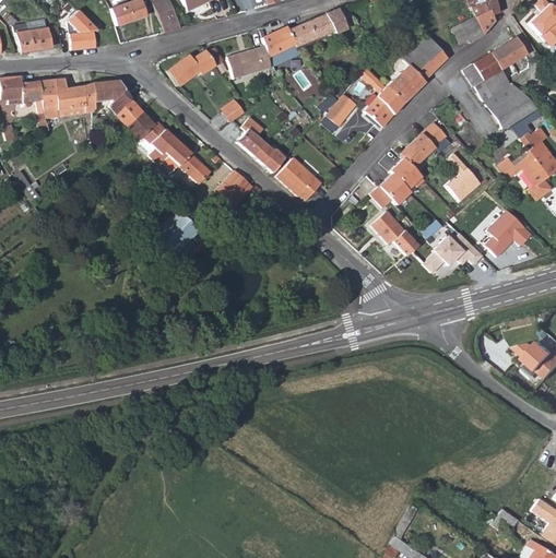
[(114,8),(111,9),(117,25),(143,18),(137,0),(135,0),(123,0),(126,3),(114,8)]
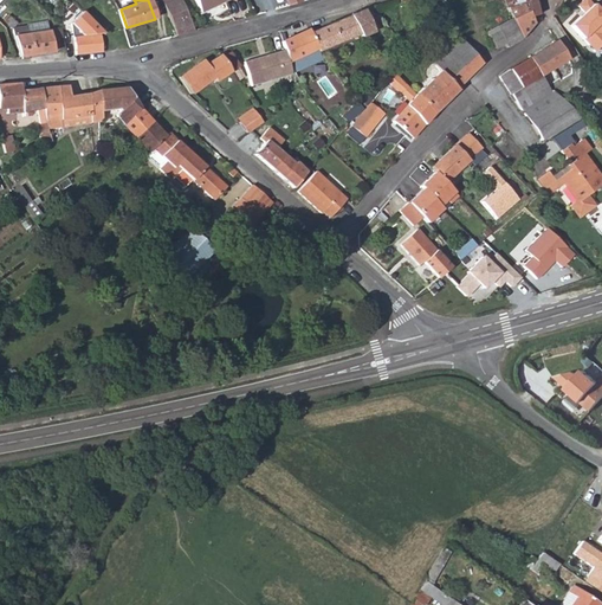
[(179,34),(196,31),(186,6),(183,0),(164,0),(170,13),(179,34)]
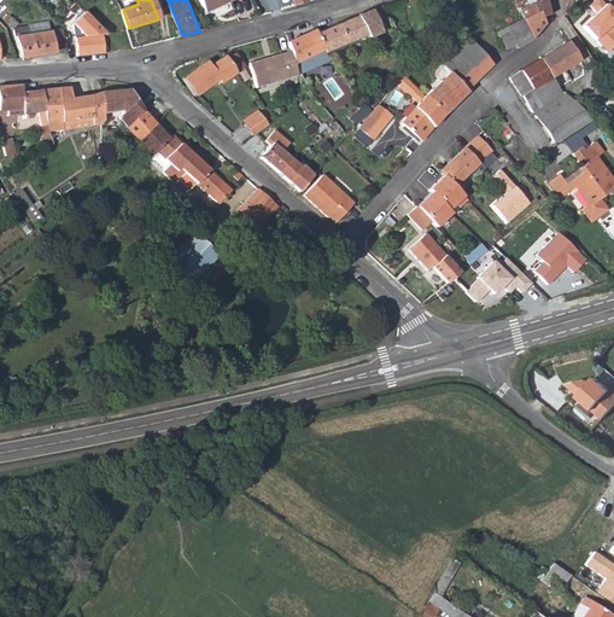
[(202,0),(203,1),(206,12),(209,11),(233,0),(202,0)]
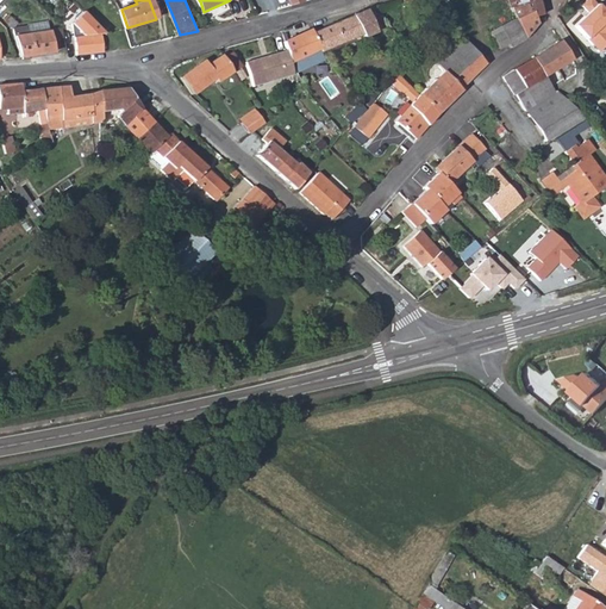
[(519,17),(529,36),(544,23),(545,20),(545,17),(545,14),(541,0),(514,7),(519,17)]
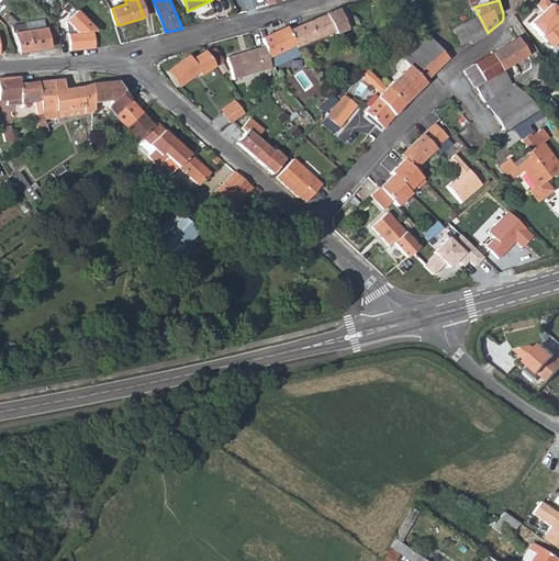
[(70,33),(73,49),(98,47),(97,31),(99,29),(78,8),(66,21),(78,33),(70,33)]
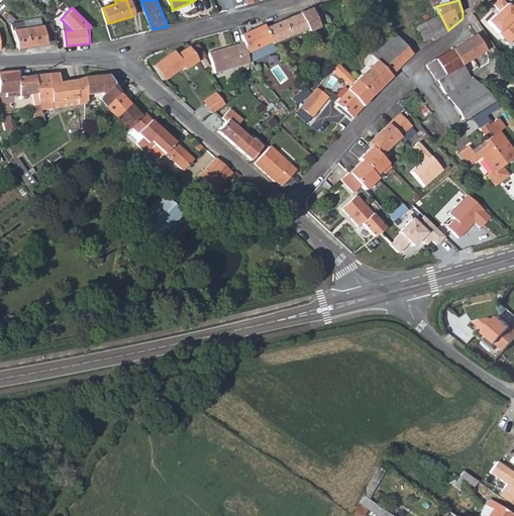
[(12,11),(8,14),(13,23),(17,20),(12,11)]
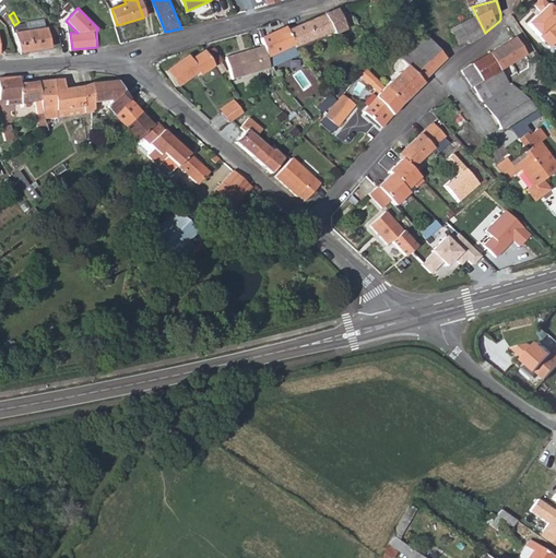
[(327,14),(290,28),(297,46),(334,31),(327,14)]
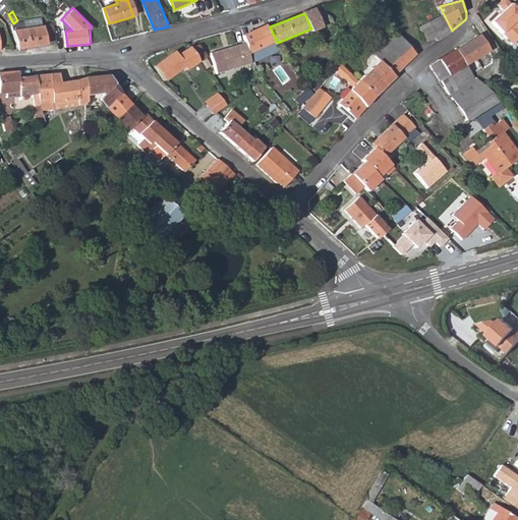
[(437,35),(439,39),(452,31),(444,14),(421,26),(427,40),(437,35)]
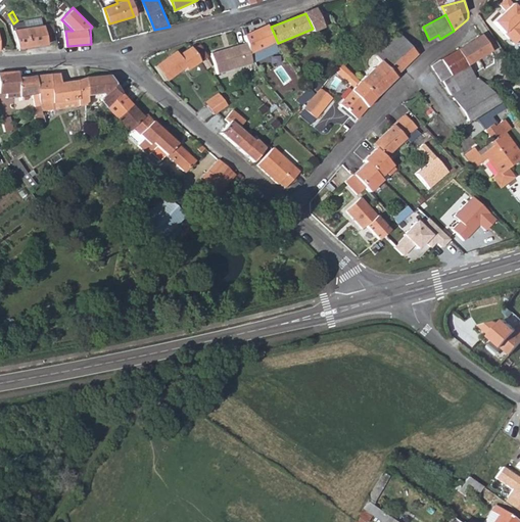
[(13,25),(19,48),(22,48),(50,44),(49,40),(55,39),(53,33),(57,32),(54,24),(44,27),(42,21),(32,22),(32,21),(28,21),(29,22),(13,25)]
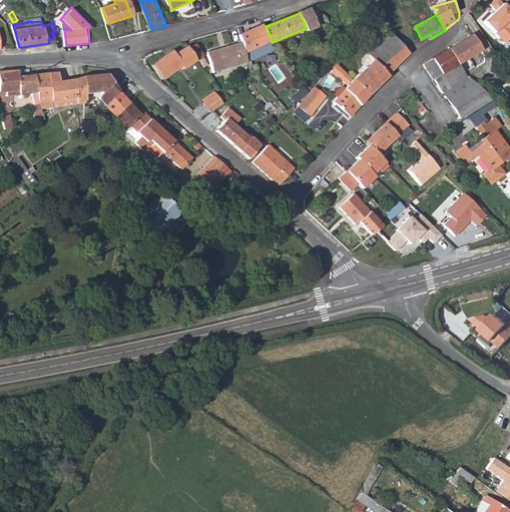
[(268,47),(275,44),(273,42),(266,26),(265,23),(241,34),(243,41),(246,51),(266,43),(268,47)]
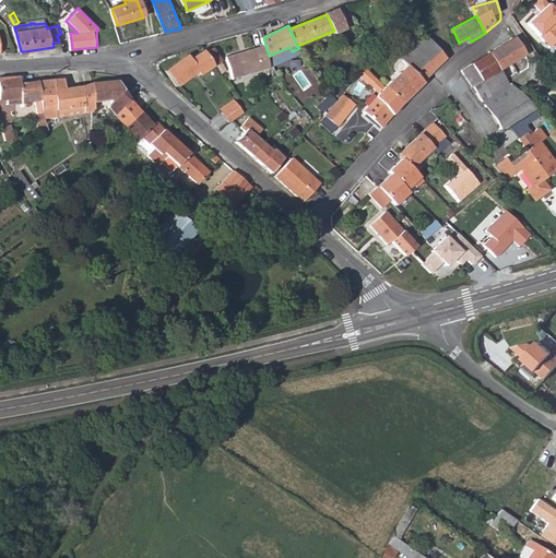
[(403,104),(425,81),(424,80),(448,57),(437,44),(429,32),(430,31),(426,25),(420,30),(423,35),(403,54),(389,68),(397,76),(386,86),(403,104)]
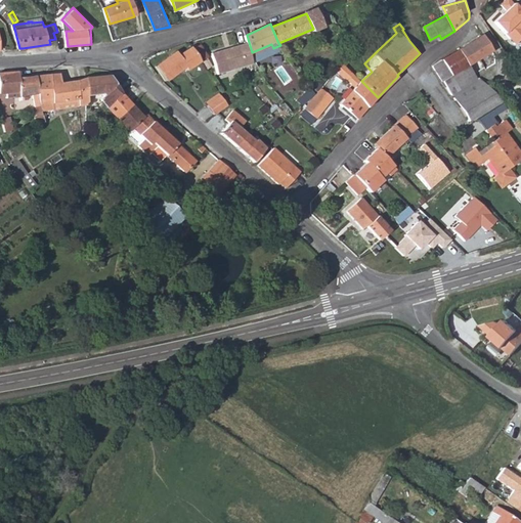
[(494,50),(484,33),(465,45),(461,48),(471,63),(494,50)]
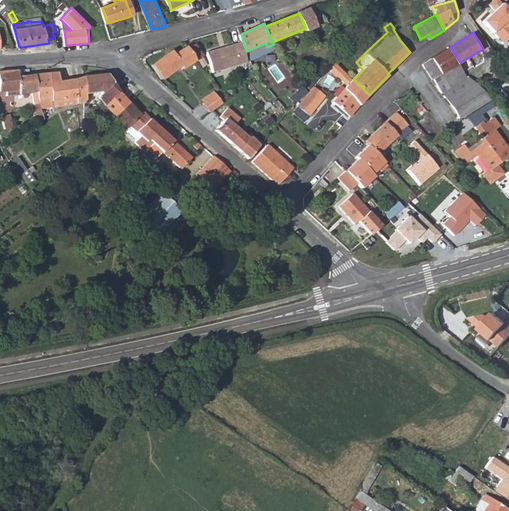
[(215,71),(217,71),(251,60),(246,51),(243,41),(209,51),(213,64),(215,71)]
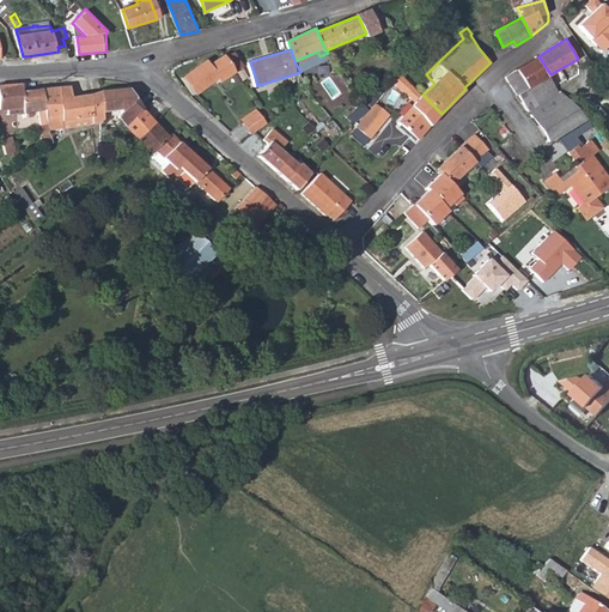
[(237,52),(229,58),(238,72),(247,66),(237,52)]
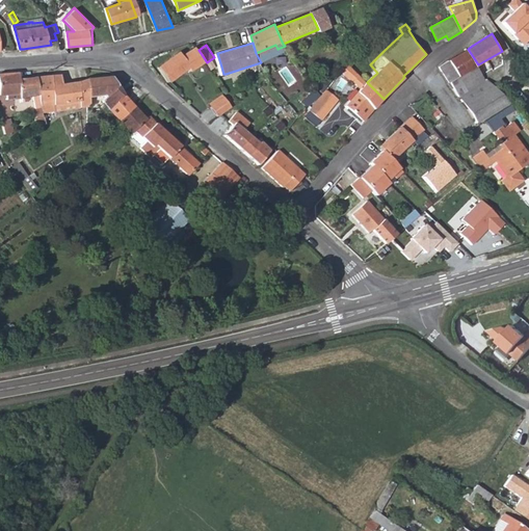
[(192,72),(207,62),(199,50),(196,47),(184,56),(180,52),(160,68),(170,81),(189,67),(192,72)]
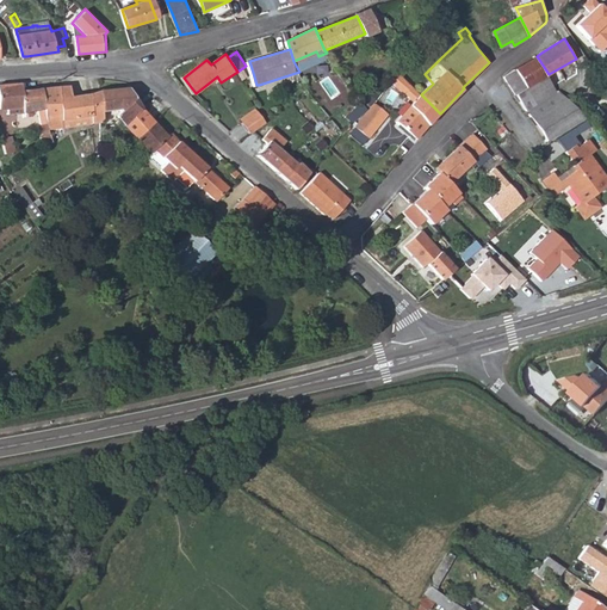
[(550,140),(586,115),(559,87),(558,90),(547,75),(549,74),(537,56),(516,67),(507,75),(507,76),(550,140)]
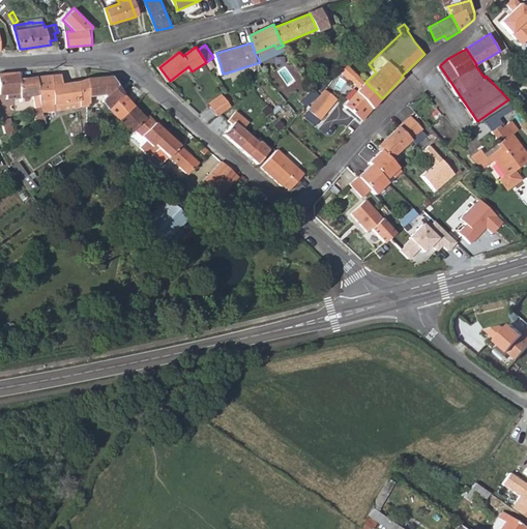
[(287,62),(281,67),(290,80),(296,75),(287,62)]
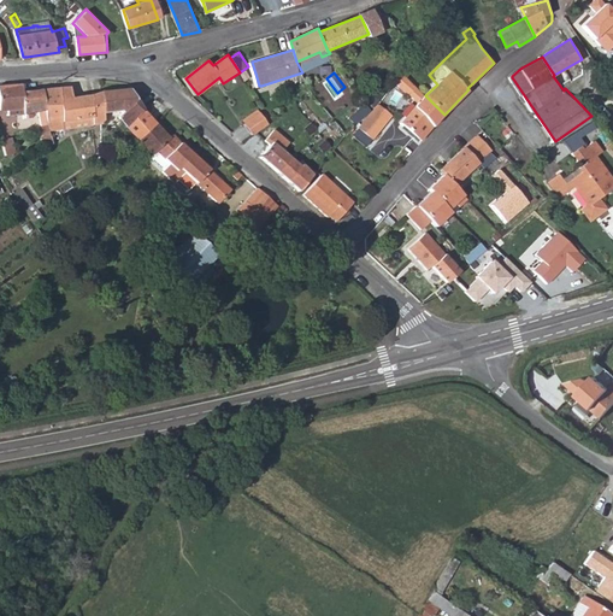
[(404,89),(412,80),(405,72),(396,83),(404,89)]
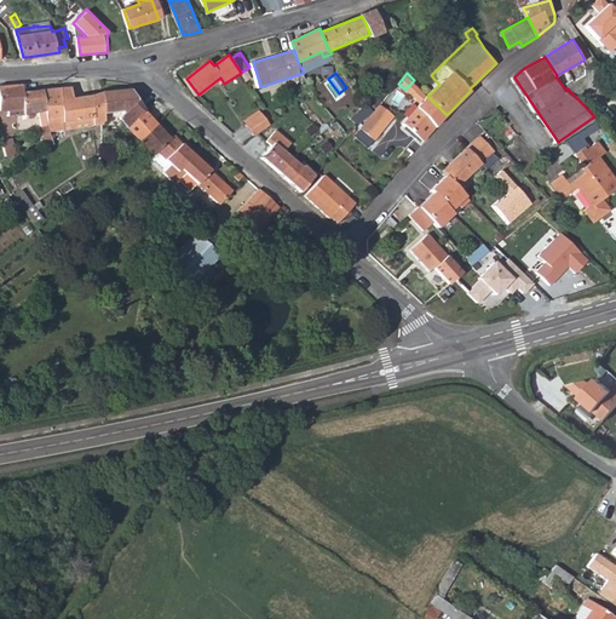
[(404,124),(425,142),(447,115),(427,96),(414,80),(406,90),(421,102),(404,124)]
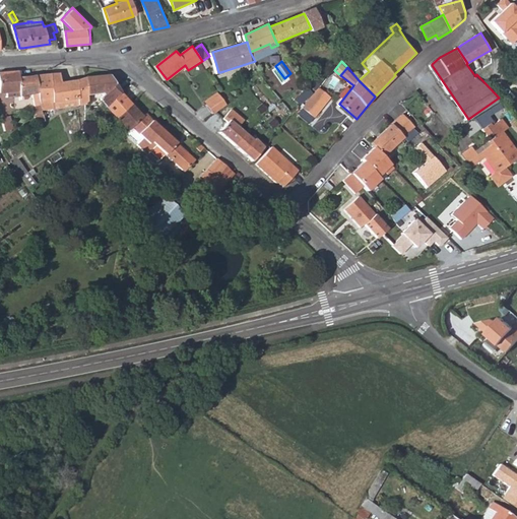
[(37,117),(39,126),(47,121),(44,110),(39,90),(37,76),(20,77),(20,71),(0,72),(0,79),(1,92),(8,91),(8,98),(21,96),(21,95),(34,93),(37,106),(36,106),(39,116),(37,117)]
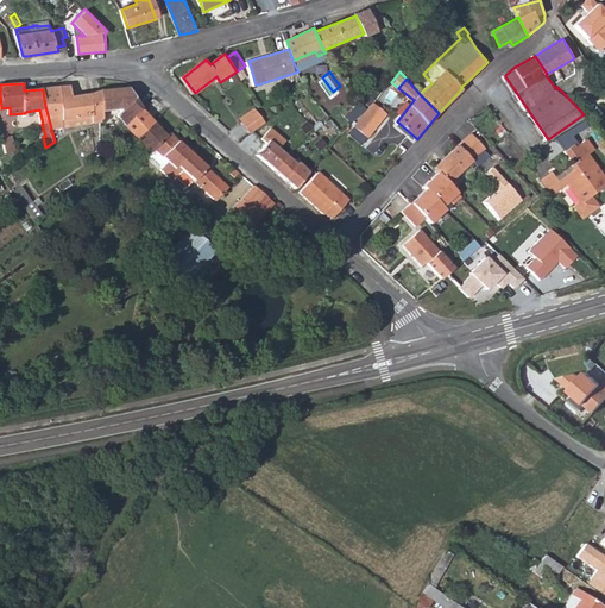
[(94,123),(101,121),(105,119),(104,111),(102,89),(89,95),(73,96),(71,86),(62,87),(65,120),(71,119),(93,117),(94,123)]
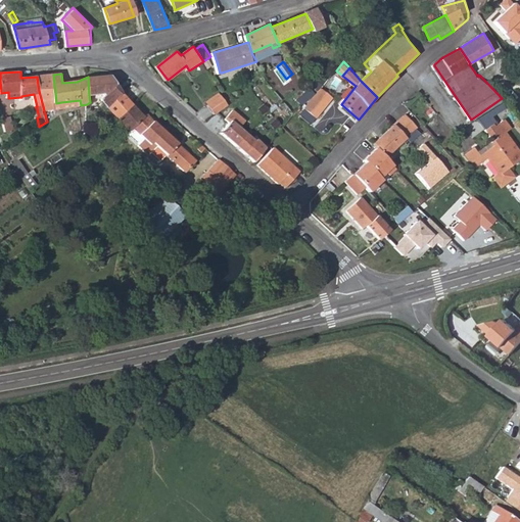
[(44,110),(62,107),(61,102),(56,103),(53,75),(37,76),(37,77),(39,91),(44,110)]
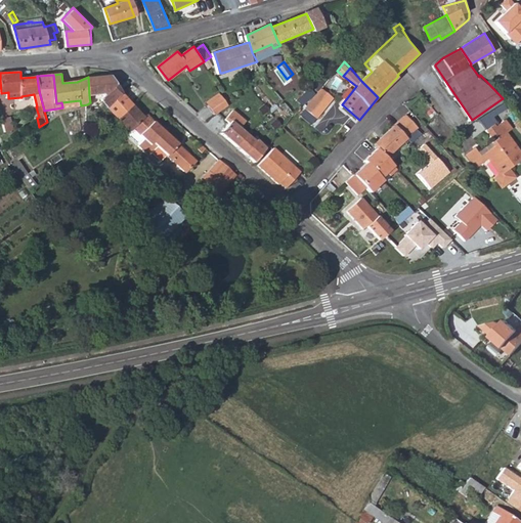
[(107,105),(110,107),(123,93),(118,86),(113,76),(104,77),(88,77),(89,95),(105,93),(106,95),(103,98),(107,105)]
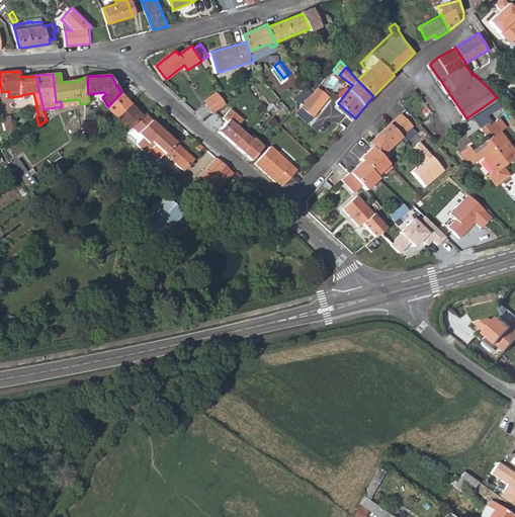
[(331,97),(319,87),(314,93),(309,98),(309,99),(320,109),(322,106),(331,97)]
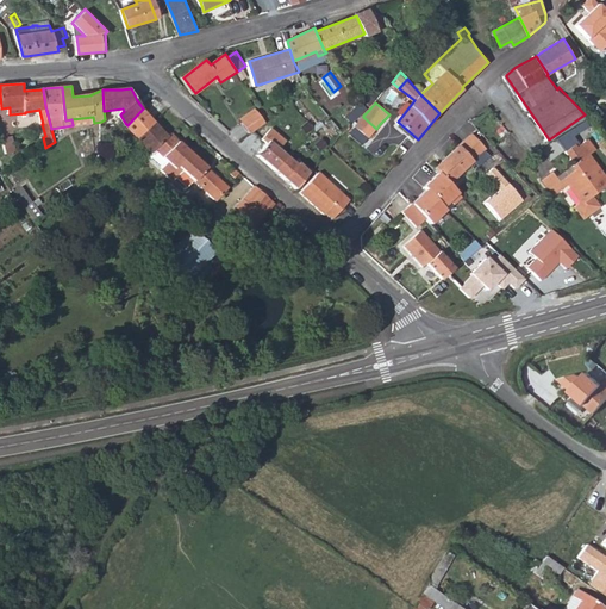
[(156,123),(143,109),(127,125),(139,138),(156,123)]
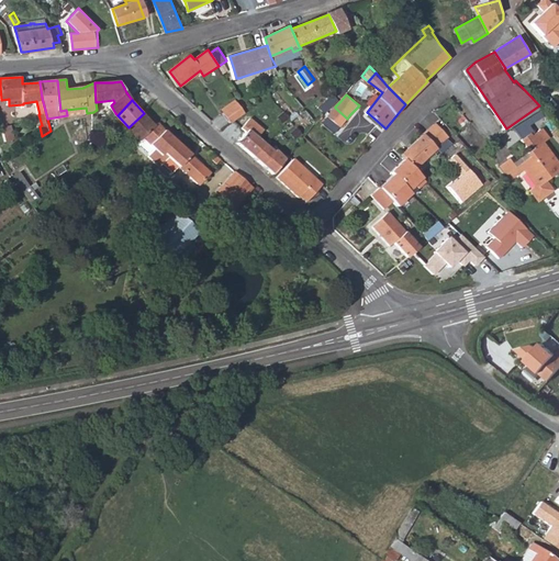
[(225,113),(233,123),(246,111),(238,102),(225,113)]
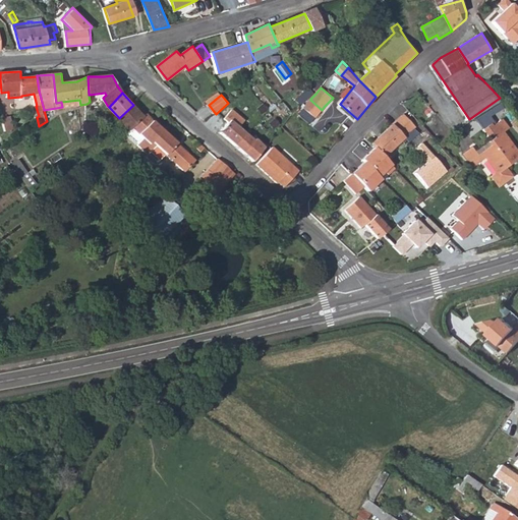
[(322,110),(310,100),(303,108),(315,118),(322,110)]
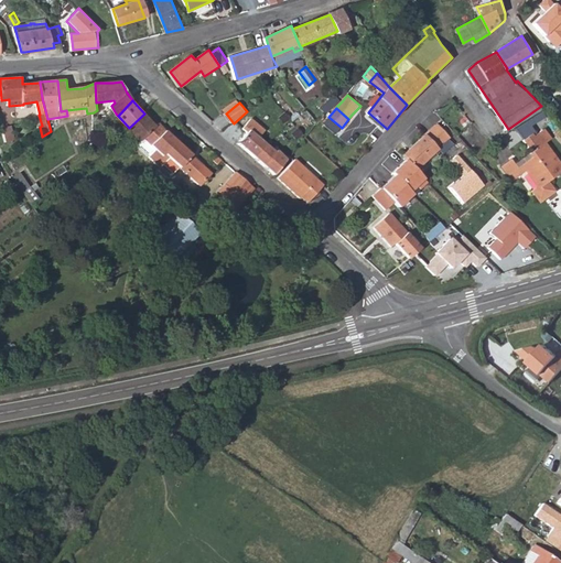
[(539,108),(528,126),(538,132),(549,115),(539,108)]
